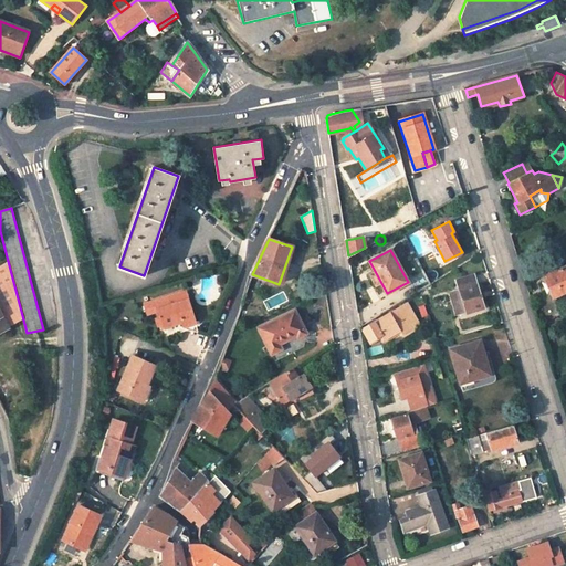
[(8,261),(0,265),(0,296),(13,325),(23,320),(8,261)]
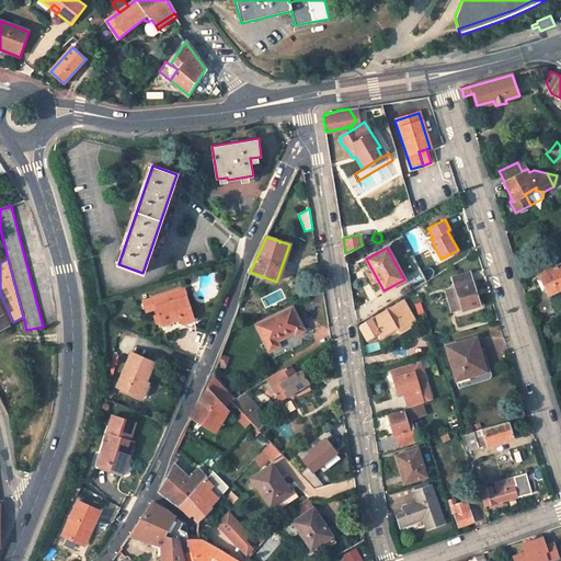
[(560,264),(539,273),(541,278),(547,289),(548,294),(560,288),(560,264)]
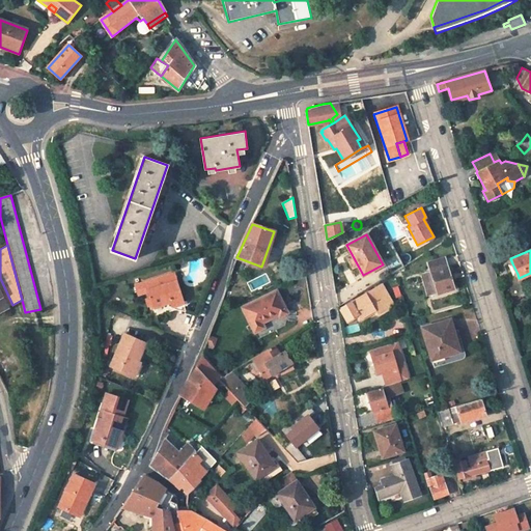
[(352,254),(346,257),(353,269),(358,266),(352,254)]
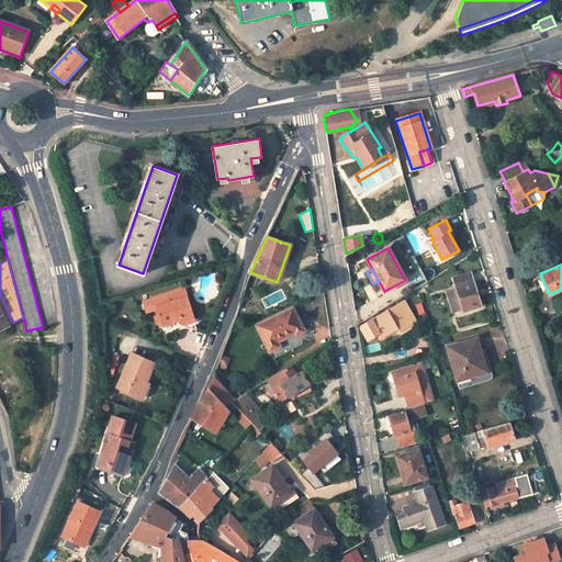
[(470,273),(453,278),(459,298),(462,307),(463,311),(481,305),(470,273)]
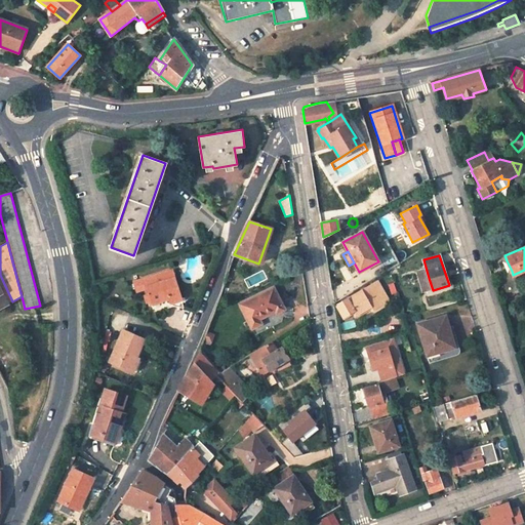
[(171,270),(142,279),(146,290),(150,304),(164,299),(163,295),(166,294),(167,298),(168,301),(179,298),(171,270)]
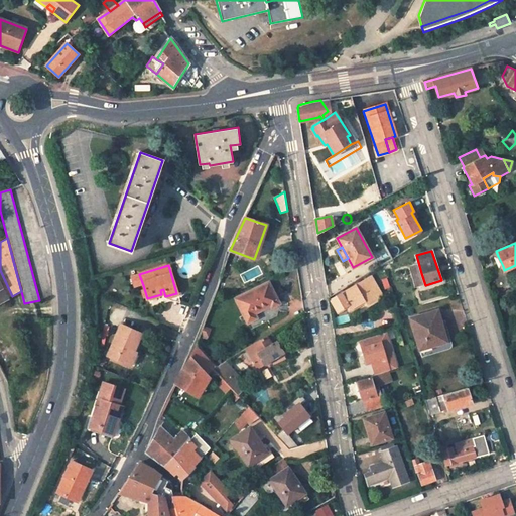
[(0,270),(0,303),(12,296),(0,270)]
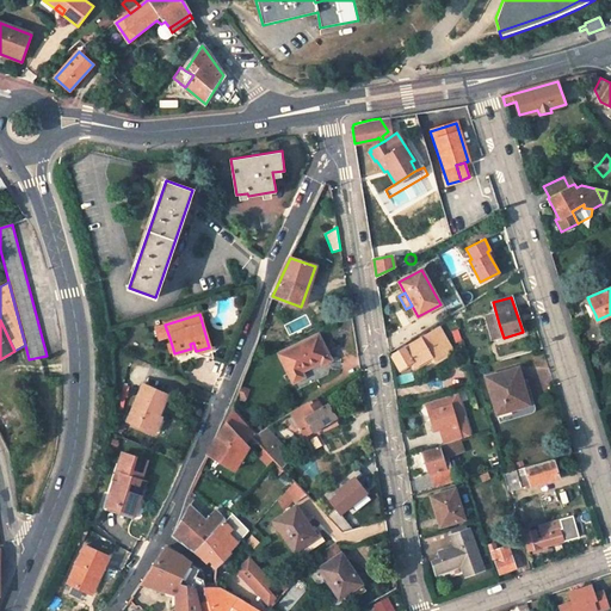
[(165,325),(154,328),(158,341),(170,338),(165,325)]
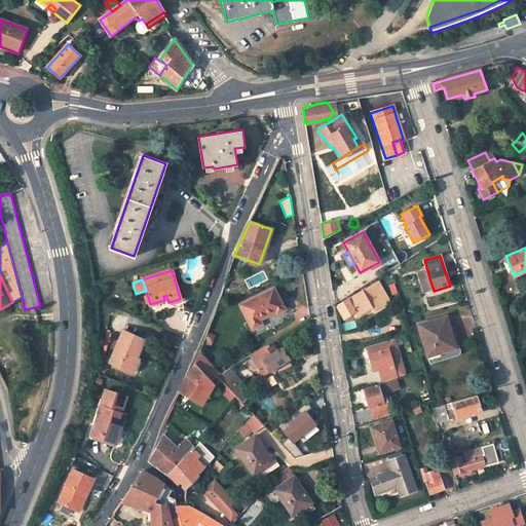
[(377,282),(338,304),(345,316),(352,311),(355,316),(371,308),(373,310),(389,301),(377,282)]
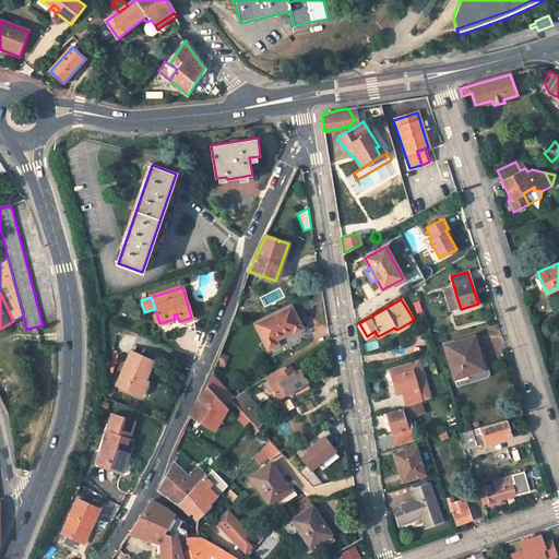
[(292,306),(256,323),(269,349),(278,344),(276,340),(293,332),(294,334),(304,330),(292,306)]
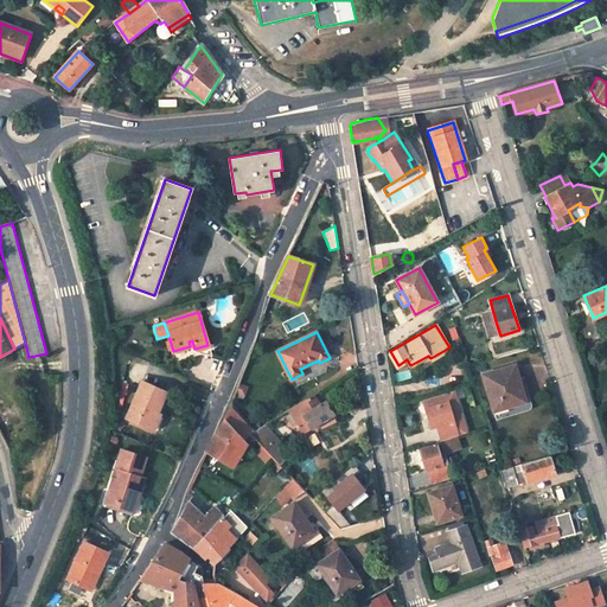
[(513,365),(483,374),(493,410),(524,402),(513,365)]
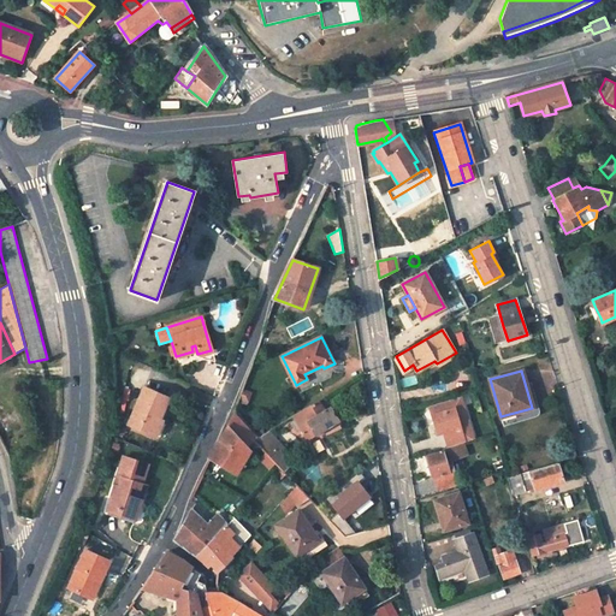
[(170,397),(144,388),(129,425),(152,433),(158,418),(161,419),(170,397)]
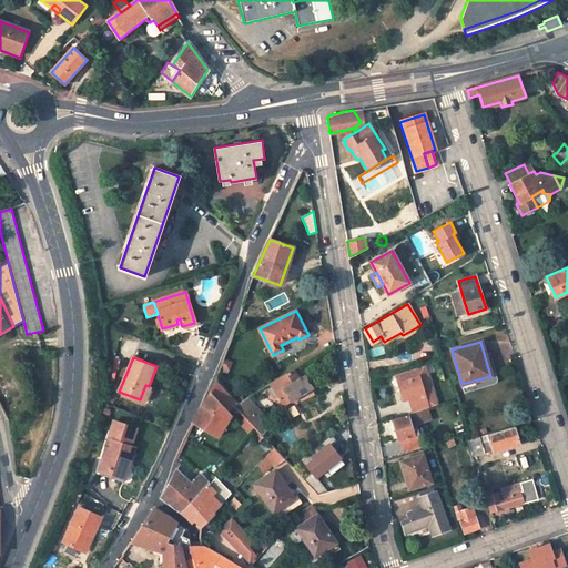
[(219,369),(227,373),(232,363),(223,358),(219,369)]
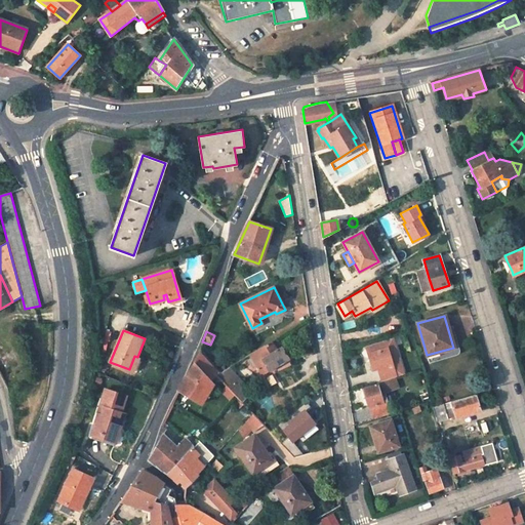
[(0,374),(4,385),(26,371),(2,332),(0,332),(0,374)]
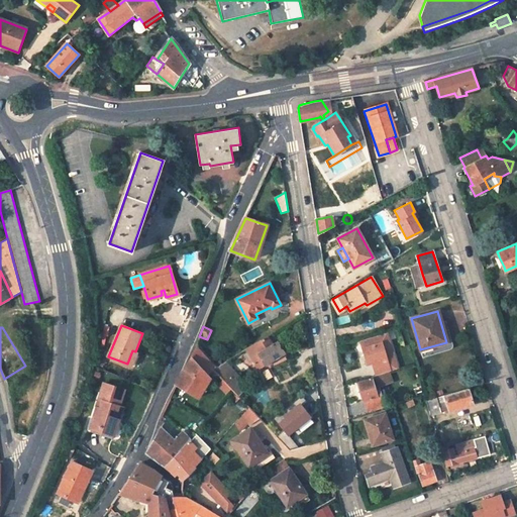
[(397,369),(386,332),(359,340),(367,364),(372,363),(376,376),(388,372),(397,369)]
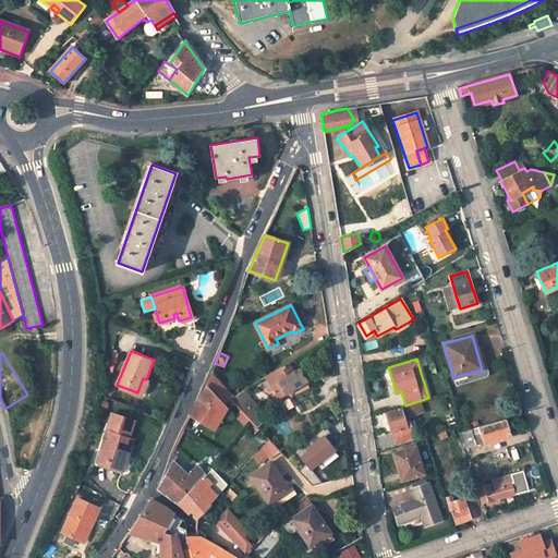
[(266,376),(279,398),(306,381),(299,370),(294,372),(289,362),(266,376)]
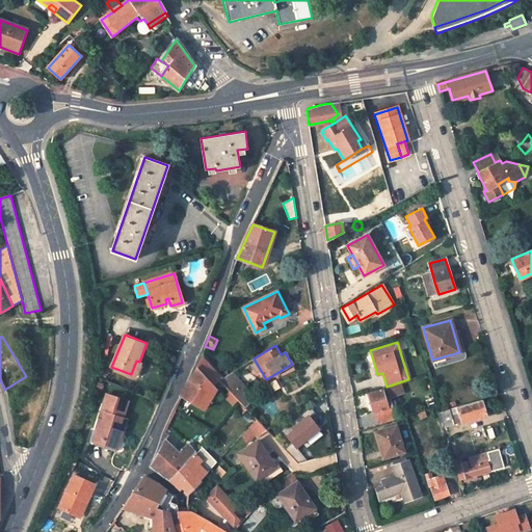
[(182,395),(204,408),(216,389),(213,386),(219,379),(222,376),(203,355),(182,395)]
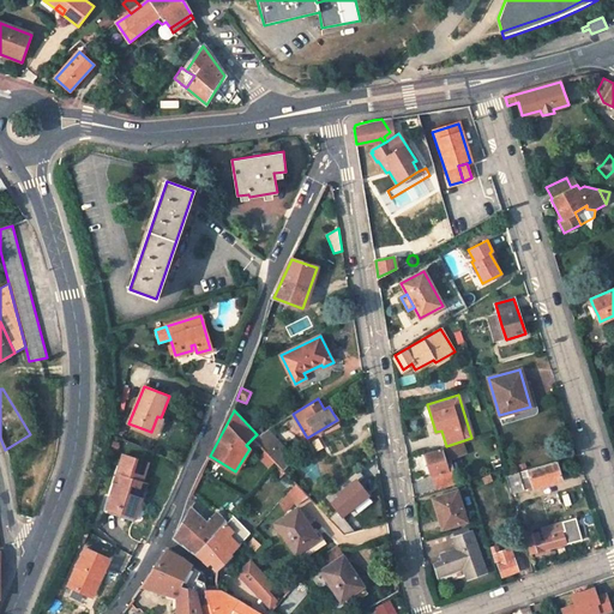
[(151,432),(157,434),(163,419),(161,417),(157,416),(151,432)]
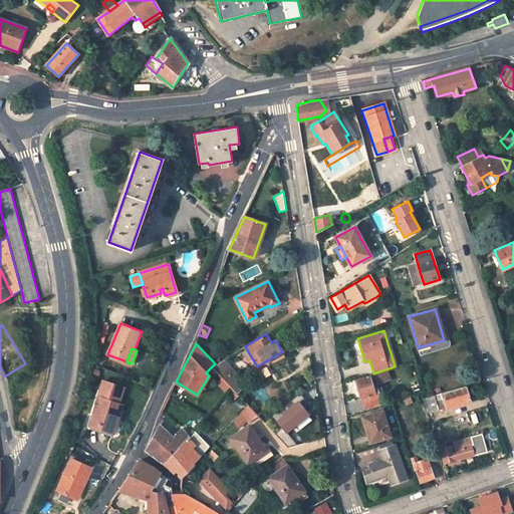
[(239,380),(220,361),(215,364),(215,363),(212,366),(232,388),(239,380)]
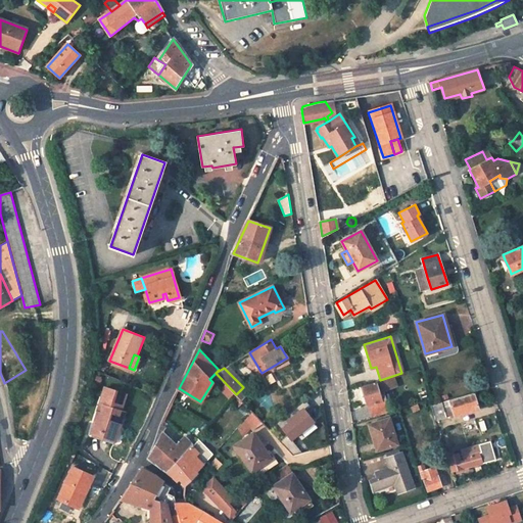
[(394,411),(393,408),(388,410),(385,401),(386,400),(384,394),(380,395),(379,391),(396,386),(392,376),(380,380),(375,381),(376,383),(363,387),(373,417),(394,411)]
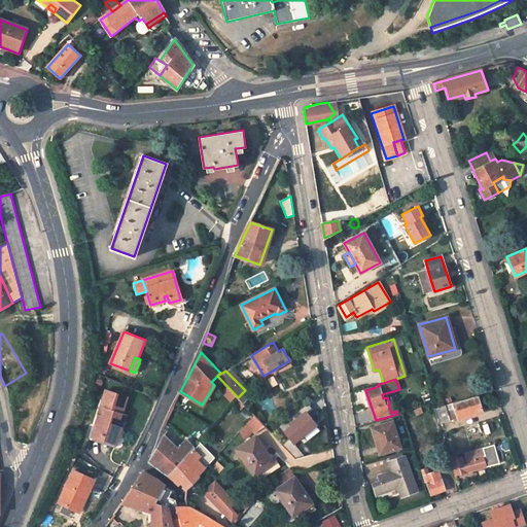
[(127,397),(107,390),(101,408),(102,409),(105,410),(103,416),(100,415),(93,440),(101,443),(103,437),(112,442),(116,428),(121,429),(126,415),(121,414),(127,397)]
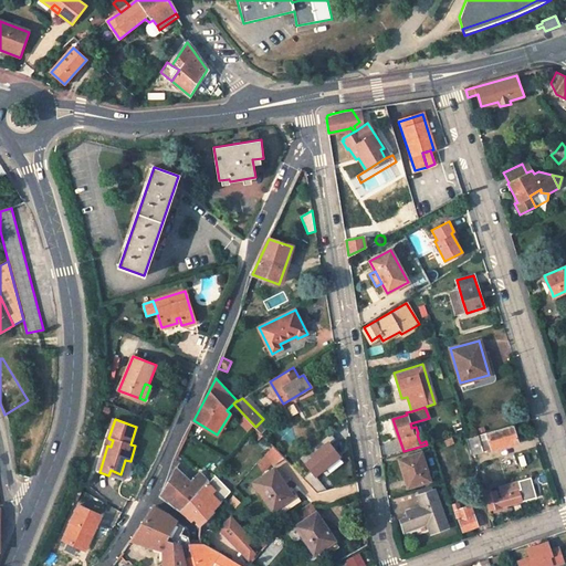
[(255,427),(260,431),(266,423),(263,419),(255,427)]
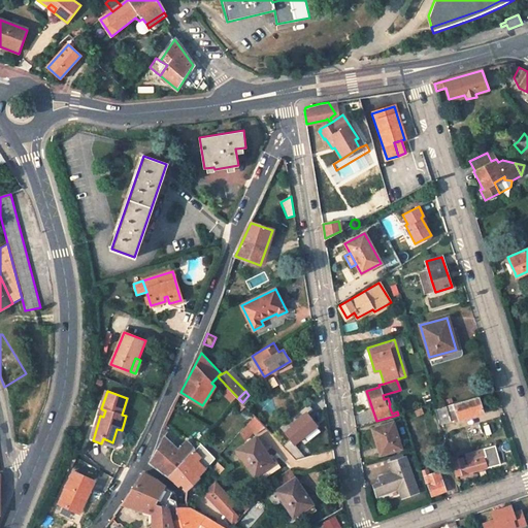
[(438,424),(458,418),(458,420),(483,413),(476,396),(434,409),(438,424)]
